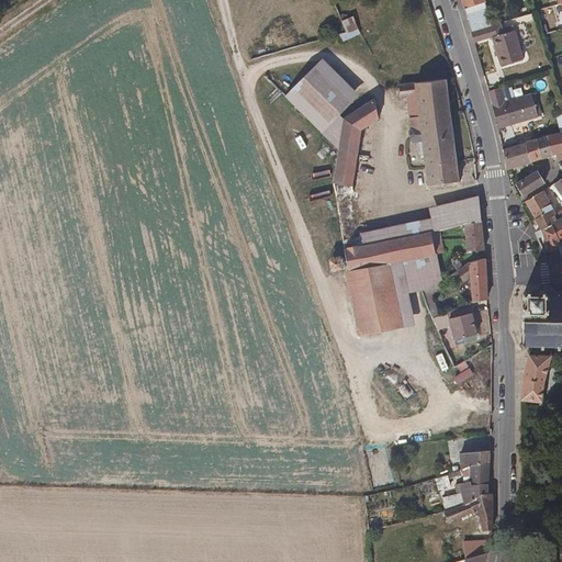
[(482,0),(462,0),(472,36),(486,32),(483,19),(487,18),(482,0)]
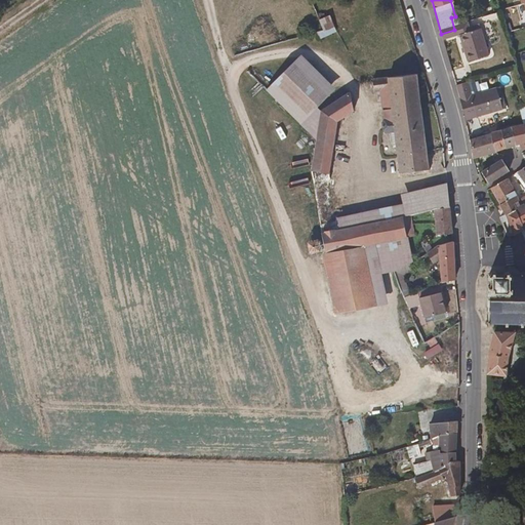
[(326,34),(336,29),(332,21),(322,26),(326,34)]
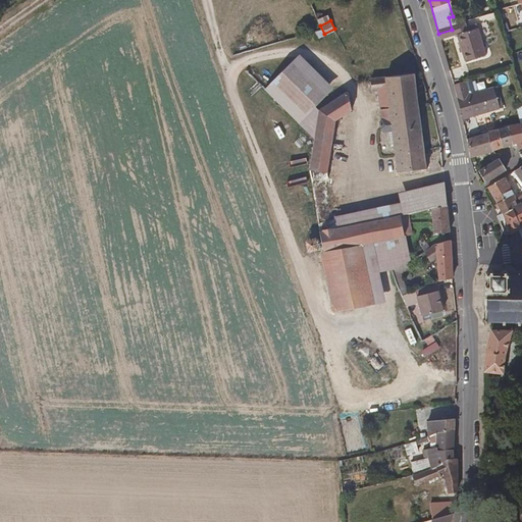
[(465,25),(452,30),(438,34),(441,44),(459,38),(467,63),(487,56),(479,32),(470,35),(467,24),(465,25)]
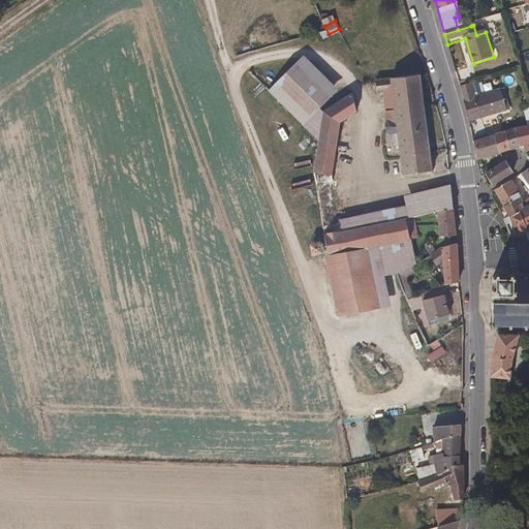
[(323,45),(342,37),(339,29),(329,34),(328,35),(319,37),(323,45)]
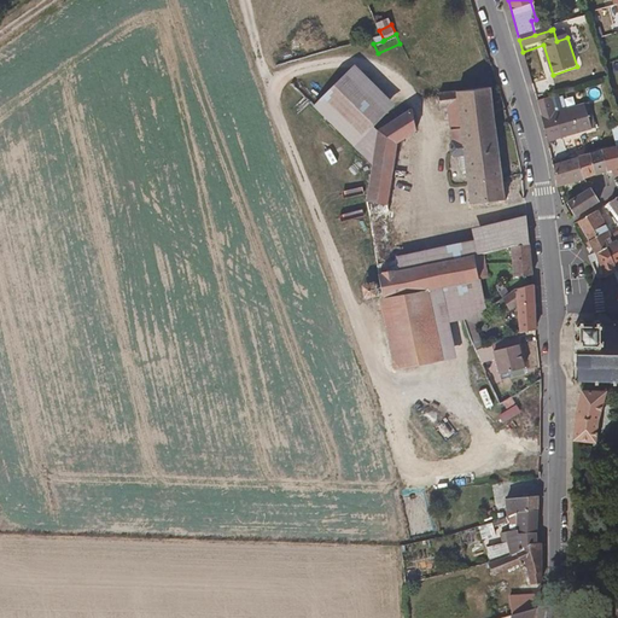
[(397,111),(357,71),(316,112),(356,152),(397,111)]
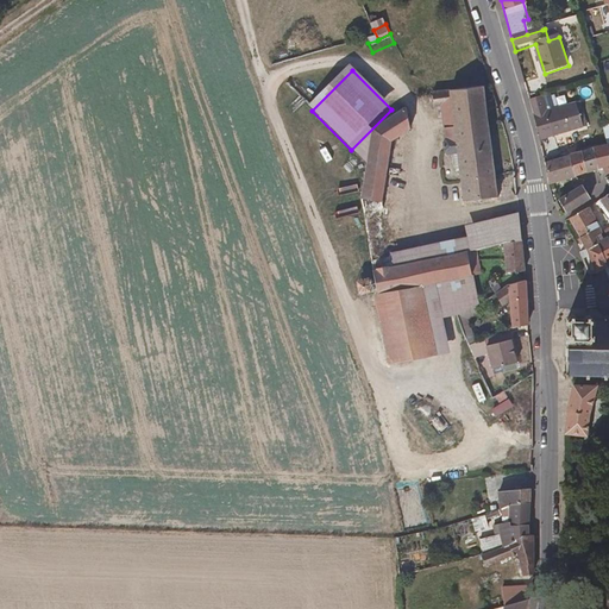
[(498,199),(484,93),(434,99),(435,111),(438,111),(439,120),(444,119),(454,118),(456,129),(445,130),(447,140),(444,144),(445,152),(449,155),(459,154),(465,202),(498,199)]
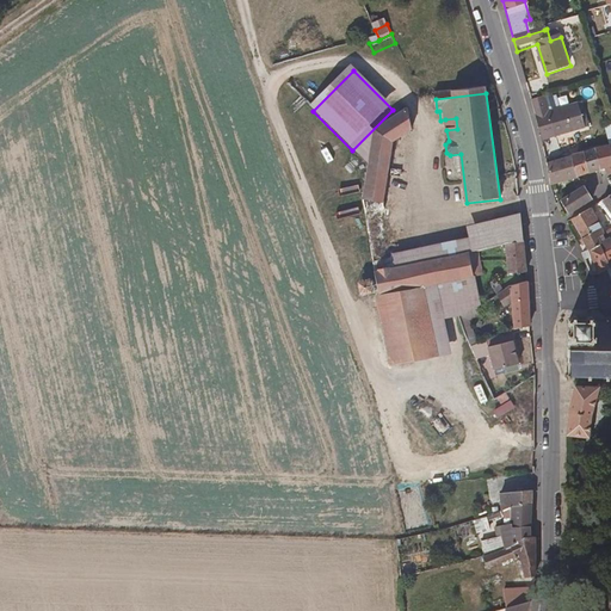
[(548,113),(543,98),(531,102),(543,142),(584,131),(575,106),(548,113)]
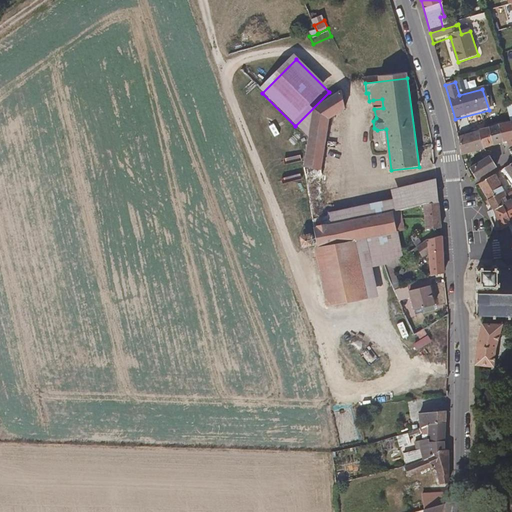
[(315,232),(339,226),(338,217),(329,218),(329,215),(321,171),(331,124),(347,113),(346,96),(316,116),(311,141),(304,169),(315,232)]
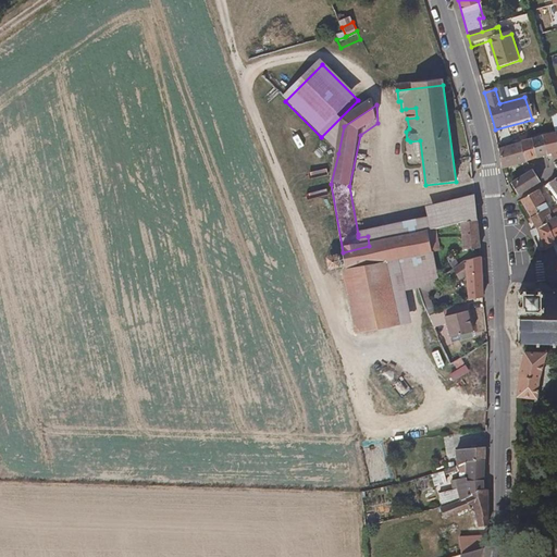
[(417,118),(416,108),(406,109),(407,119),(417,118)]
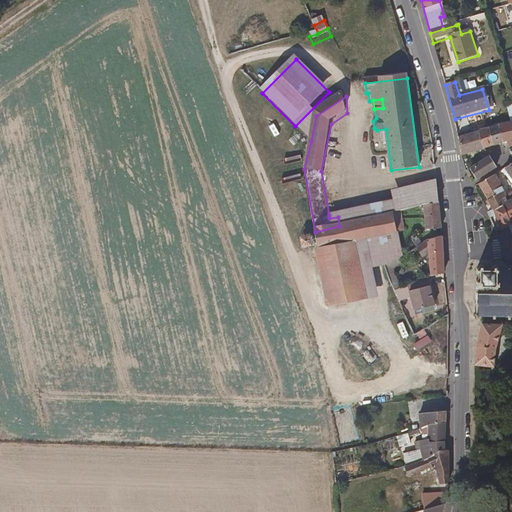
[(504,125),(493,128),(497,147),(509,144),(504,125)]
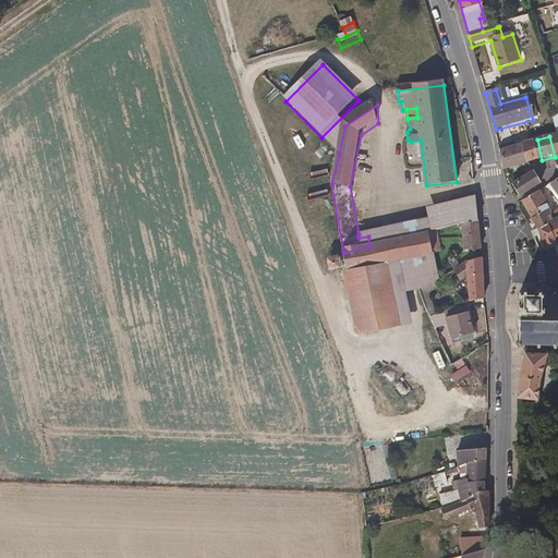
[(542,160),(537,140),(525,143),(530,162),(542,160)]
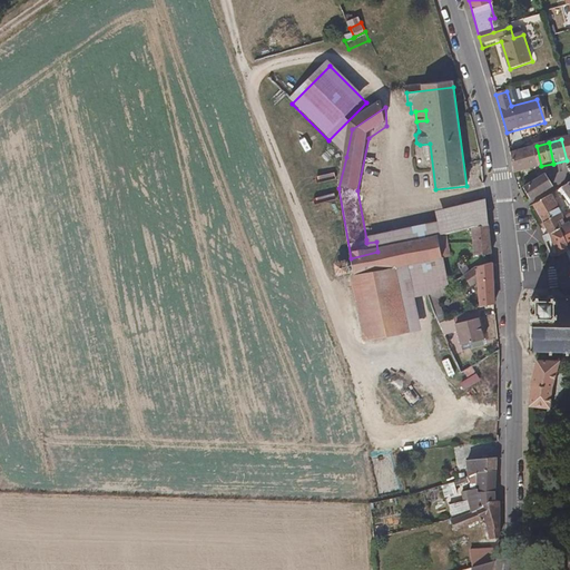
[(519,172),(541,166),(537,146),(512,153),(511,153),(516,173),(519,172)]
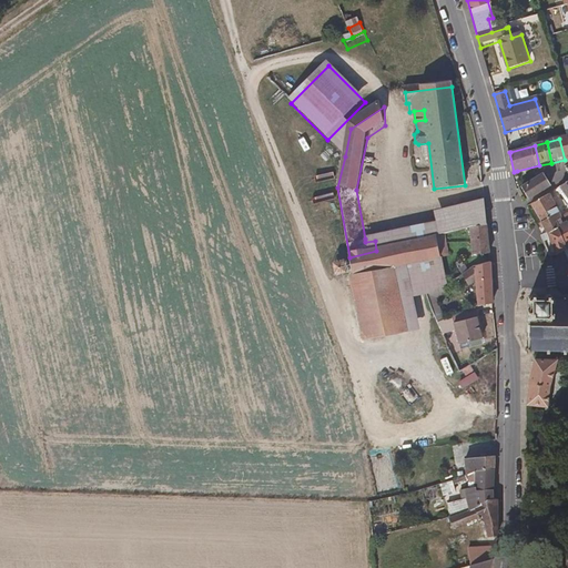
[(530,200),(548,190),(541,178),(523,188),(530,200)]
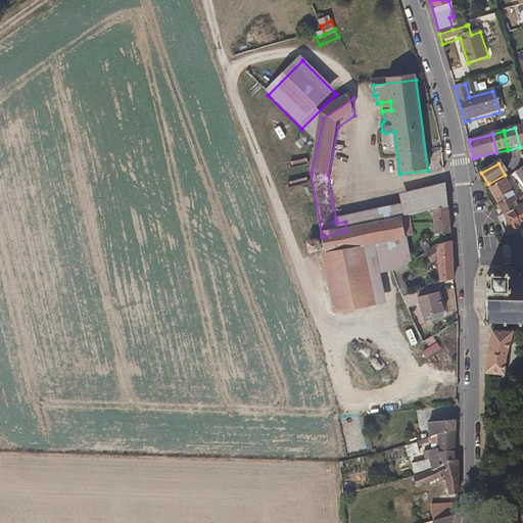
[(508,186),(511,184),(519,180),(516,175),(506,181),(508,186)]
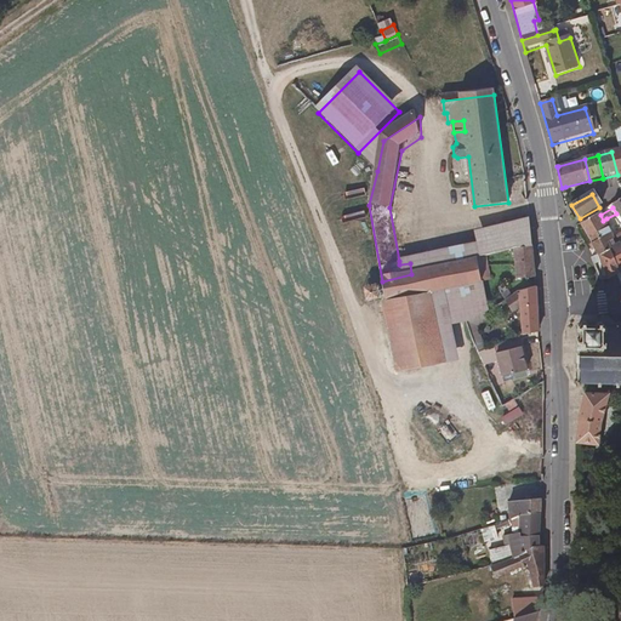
[(599,255),(614,250),(620,246),(620,241),(613,229),(609,232),(607,227),(603,221),(600,215),(584,224),(597,246),(599,255)]
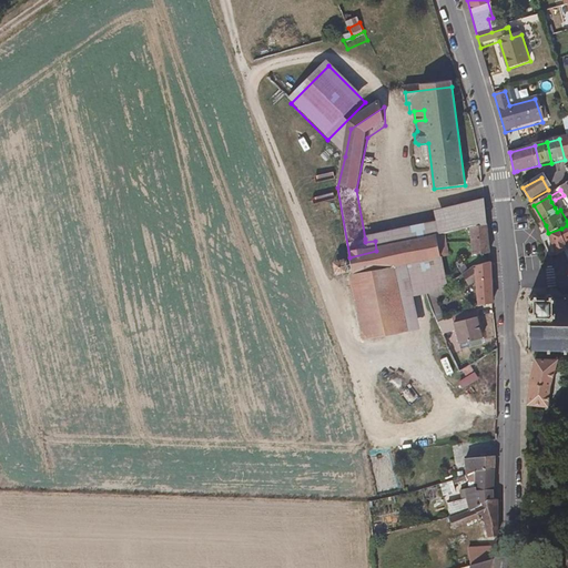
[(485,200),(433,211),(435,222),(438,236),(446,234),(469,230),(487,225),(485,200)]
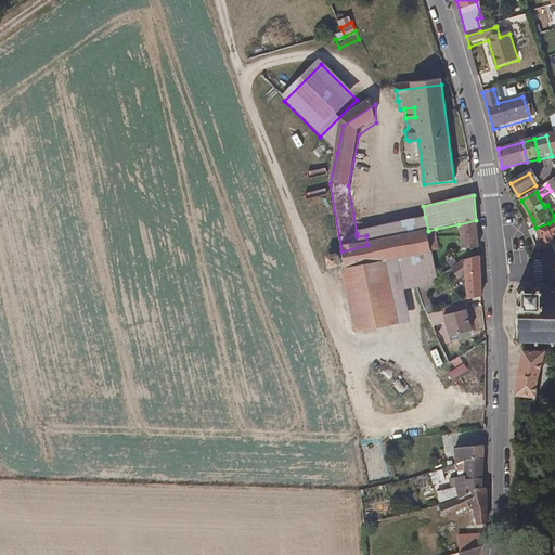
[(368,245),(423,232),(428,231),(425,217),(357,233),(357,236),(366,235),(368,245)]
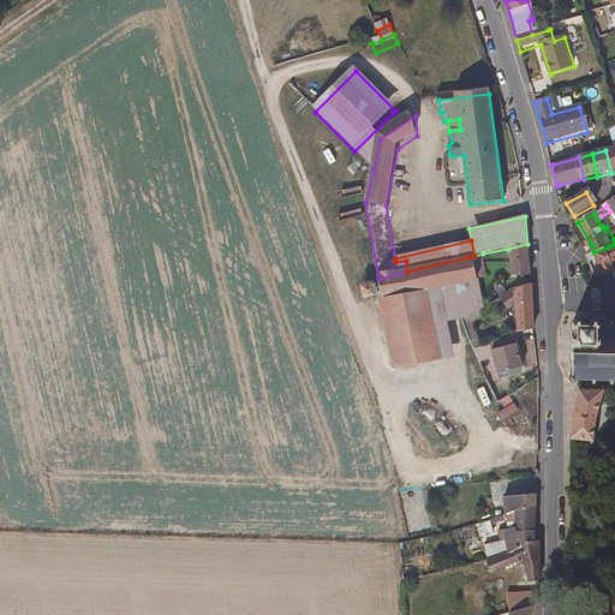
[(530,264),(527,244),(508,249),(511,276),(531,275),(530,264)]
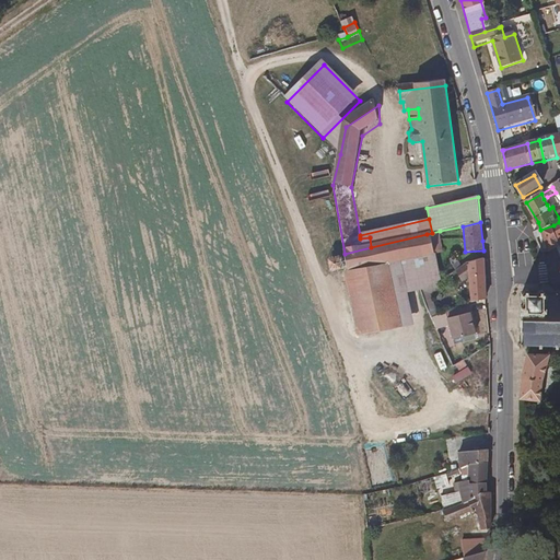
[(559,246),(559,242),(553,225),(540,230),(550,253),(558,249),(559,248),(559,246)]
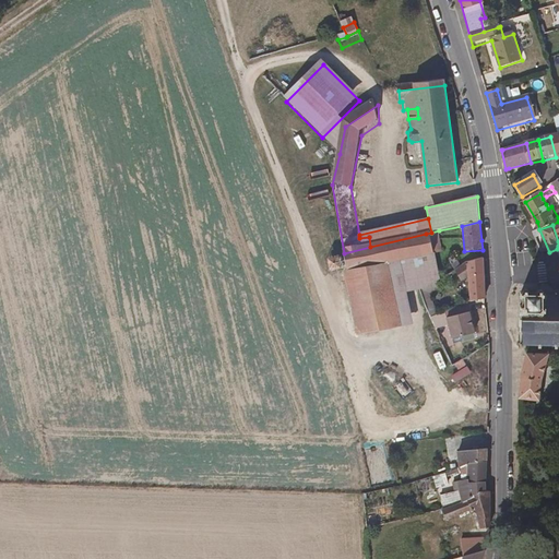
[(426,234),(431,254),(431,256),(444,253),(439,230),(431,233),(426,234)]
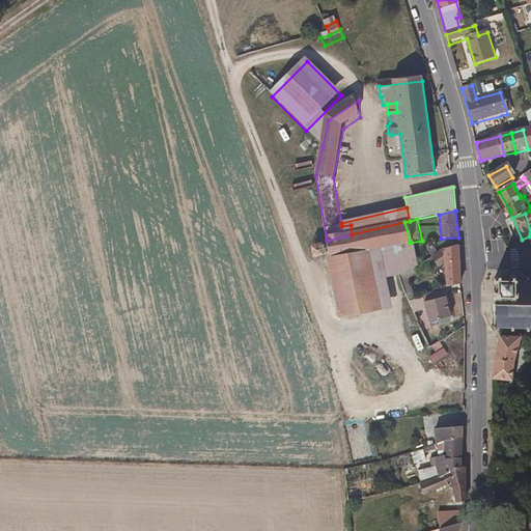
[(410,242),(404,222),(352,234),(327,241),(330,260),(380,249),(410,242)]
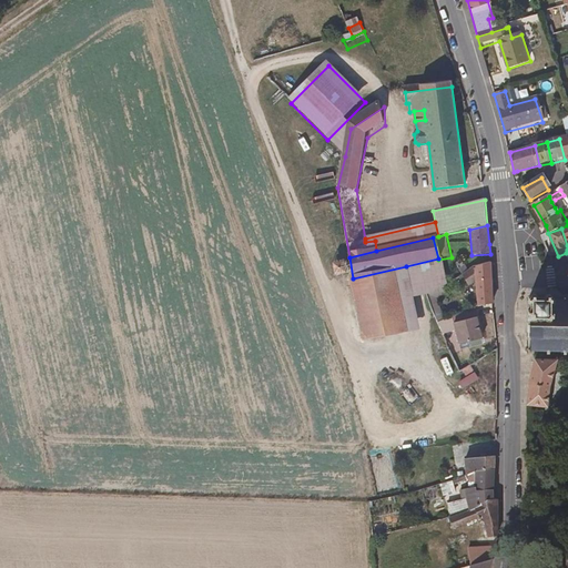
[(444,283),(438,260),(438,259),(406,266),(412,296),(426,293),(444,283)]
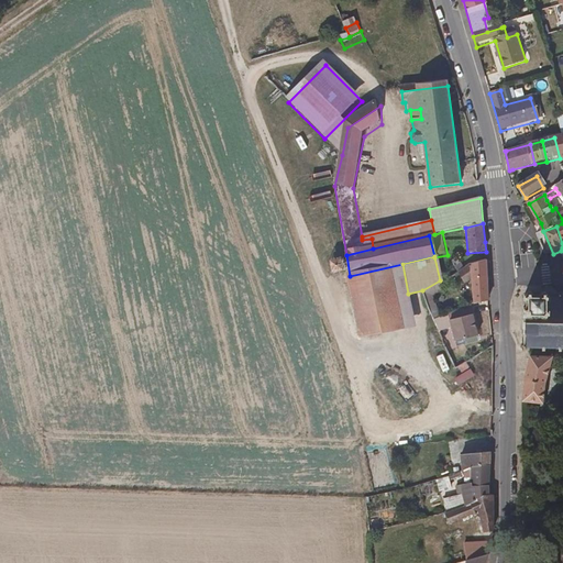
[(457,271),(464,267),(456,256),(450,261),(457,271)]
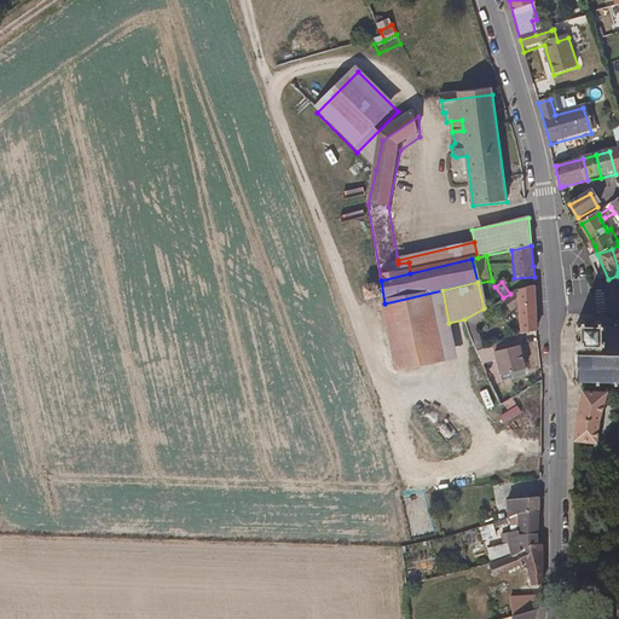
[(464,319),(475,350),(496,341),(489,324),(520,310),(521,330),(537,329),(534,288),(519,289),(510,294),(503,298),(484,308),(464,319)]
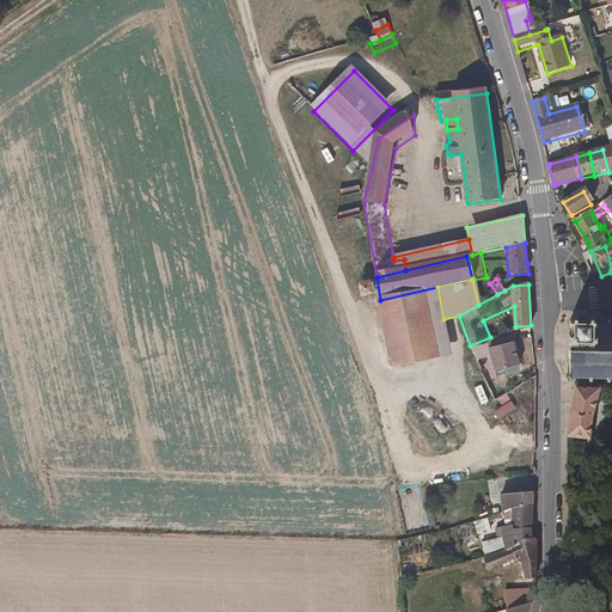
[(450,357),(444,319),(438,287),(380,300),(379,300),(390,368),(450,357)]
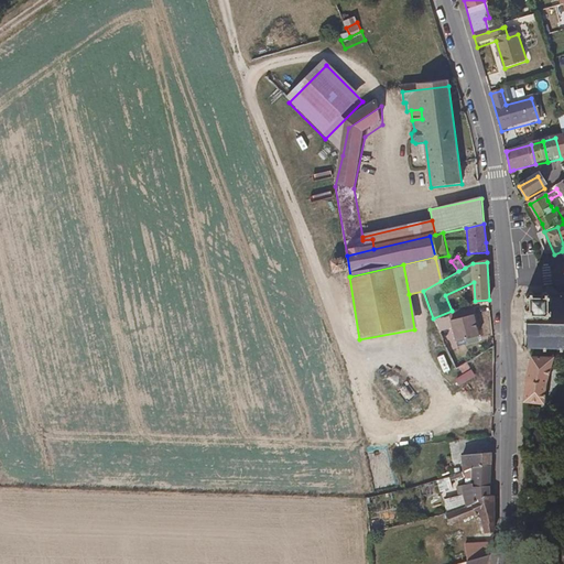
[(537,295),(534,292),(529,292),(525,295),(525,300),(528,303),(528,307),(525,308),(525,345),(524,345),(523,347),(525,347),(525,348),(525,349),(528,349),(528,348),(546,348),(546,350),(549,350),(549,348),(563,348),(563,350),(563,349),(563,297),(562,300),(554,299),(554,295),(552,293),(545,293),(543,295),(537,295)]
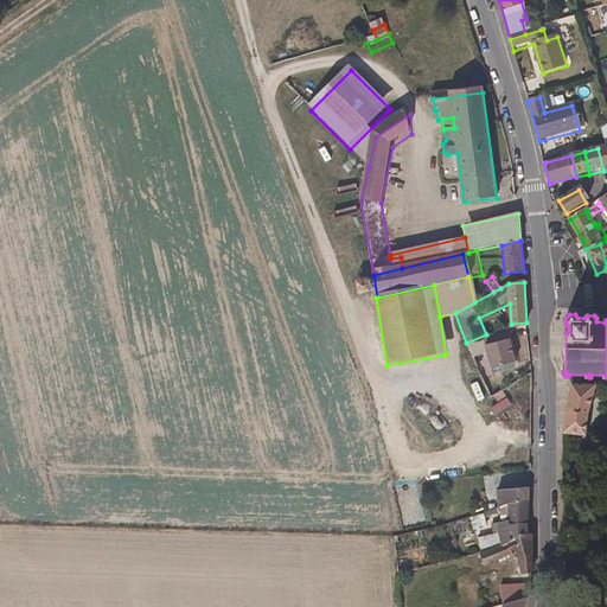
[(506,325),(486,334),(466,343),(472,359),(487,356),(491,368),(516,360),(506,325)]
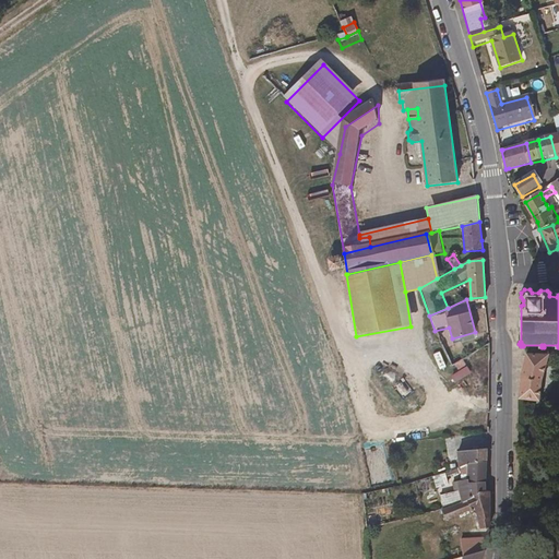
[(488,353),(488,344),(461,358),(465,366),(488,353)]
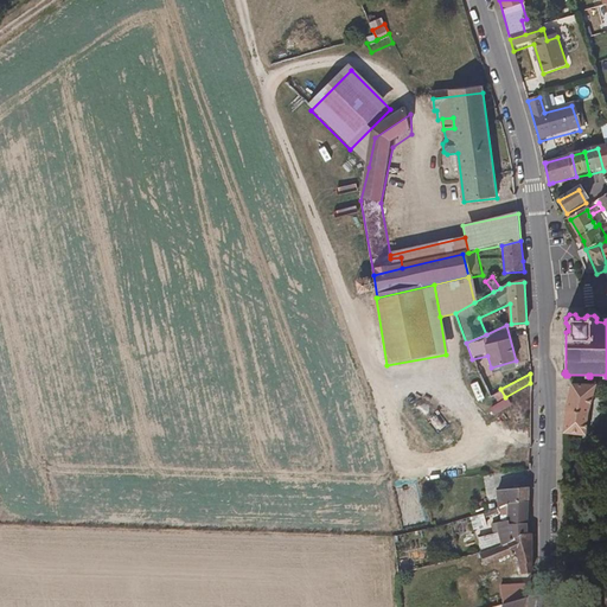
[(586,410),(594,387),(574,387),(567,404),(563,434),(583,433),(586,410)]
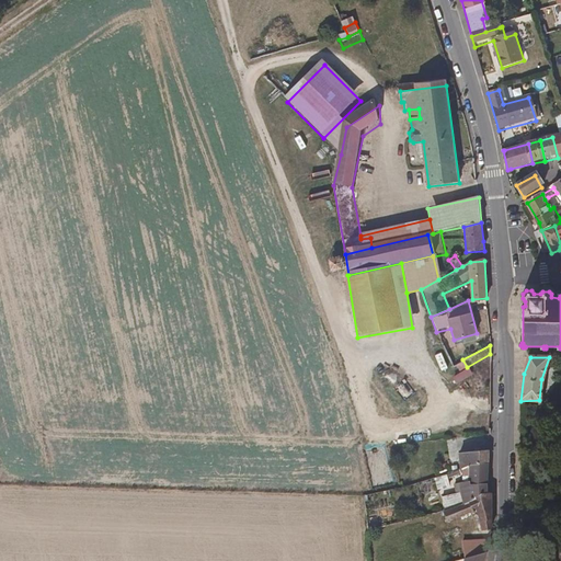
[(461,469),(471,466),(489,464),(489,450),(460,453),(461,469)]
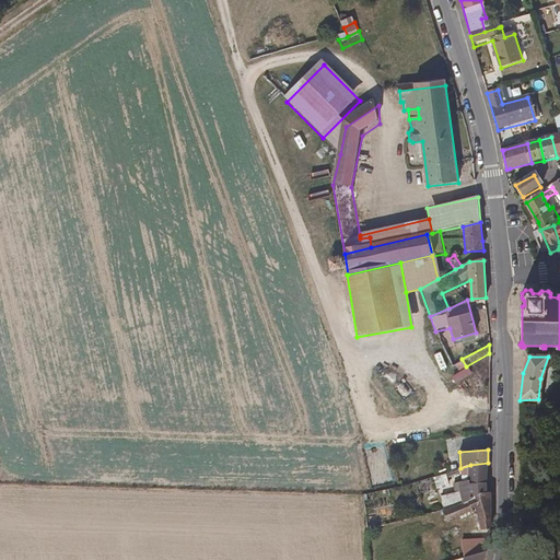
[(469,481),(469,482),(488,481),(488,463),(470,465),(469,481)]
